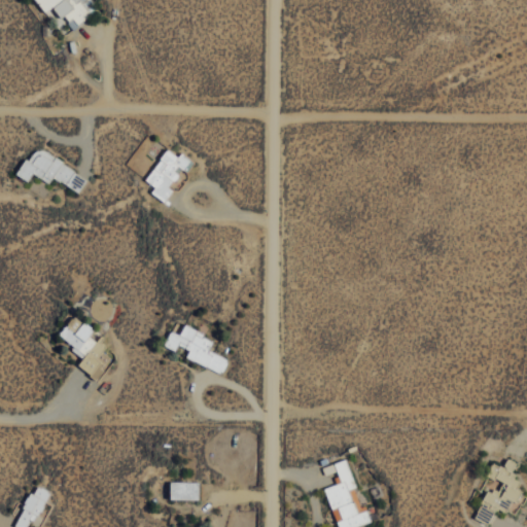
[(91,0),(35,0),(44,12),(53,6),(60,18),(63,15),(72,27),(97,8),(91,0)]
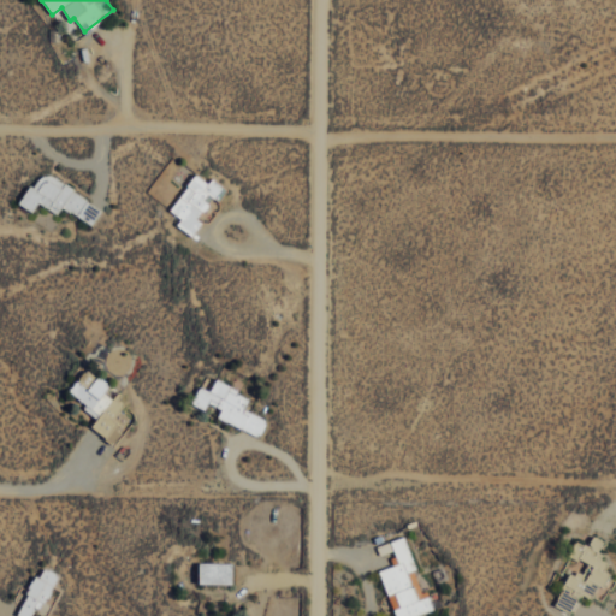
[(19,203),(33,211),(37,202),(58,213),(61,207),(92,224),(102,206),(39,170),(19,203)]
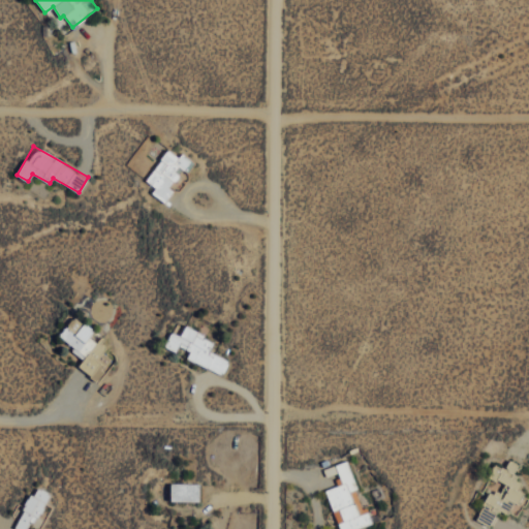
[(145,179),(155,187),(151,192),(164,203),(174,190),(169,187),(191,159),(182,152),(178,156),(168,149),(145,179)]
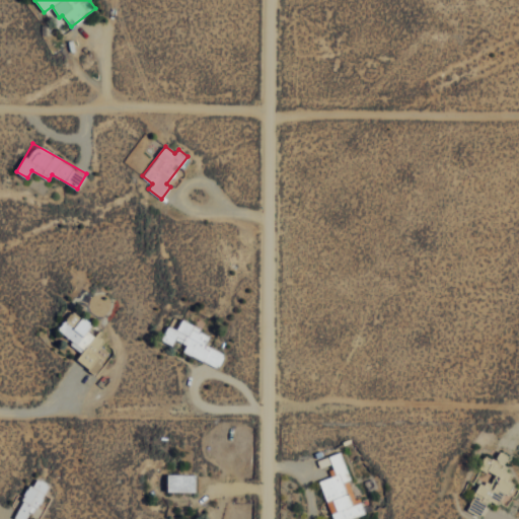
[(76,358),(93,373),(110,353),(100,345),(104,339),(97,332),(97,331),(72,310),(57,329),(82,351),(76,358)]
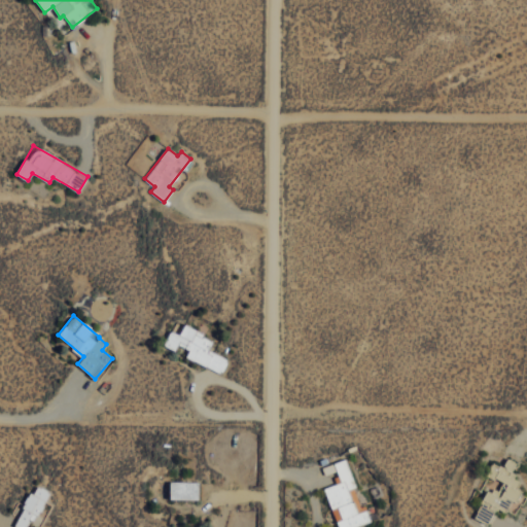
[(185,357),(222,373),(229,357),(208,349),(213,338),(183,325),(180,335),(170,329),(164,345),(175,349),(177,344),(189,349),(185,357)]
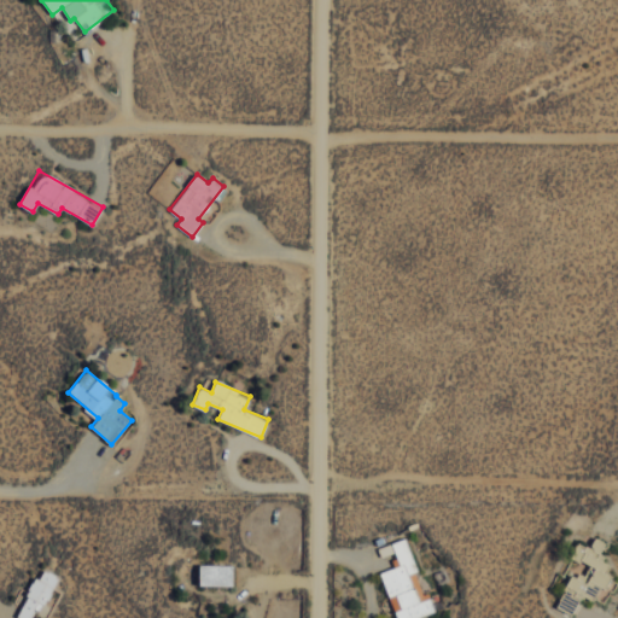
[(557,607),(573,614),(581,595),(602,604),(613,576),(605,572),(610,560),(599,557),(606,541),(595,536),(590,547),(577,542),(570,558),(589,565),(584,577),(571,572),(557,607)]
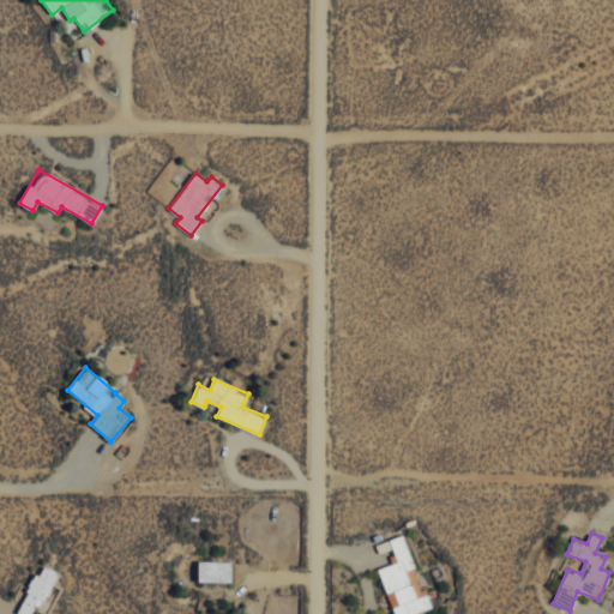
[(390,548),(405,542),(420,576),(410,579),(421,606),(429,602),(434,613),(399,613),(402,613),(395,596),(390,599),(380,577),(398,570),(390,548)]
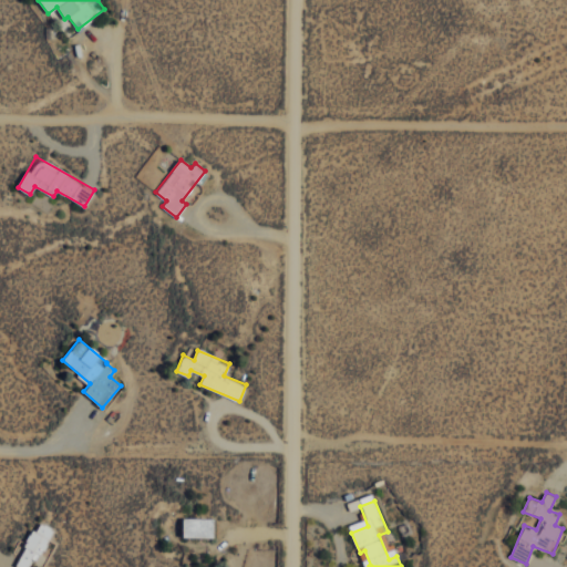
[(16,566),(17,566),(33,566),(51,527),(35,521),(16,566)]
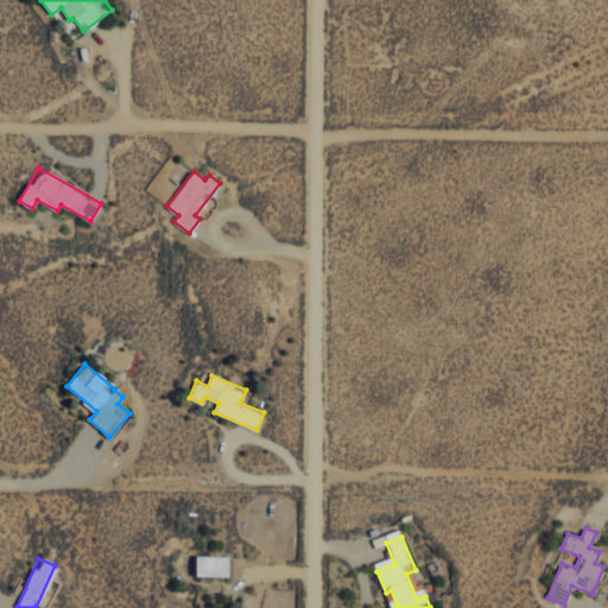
[(197,564),(232,564),(232,586),(197,586),(197,564)]
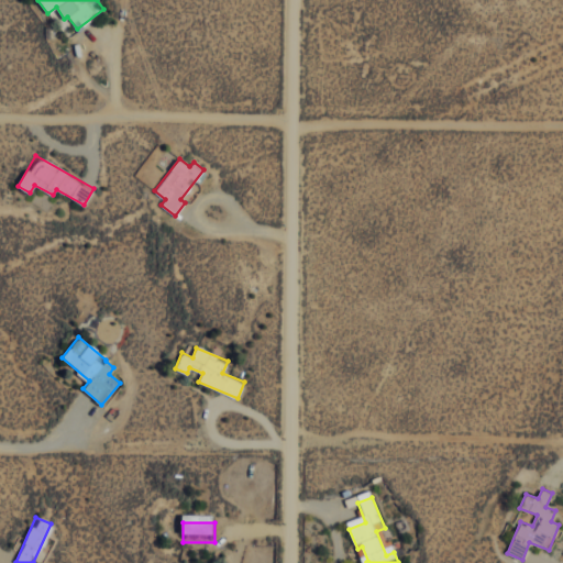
All buildings are outlined.
